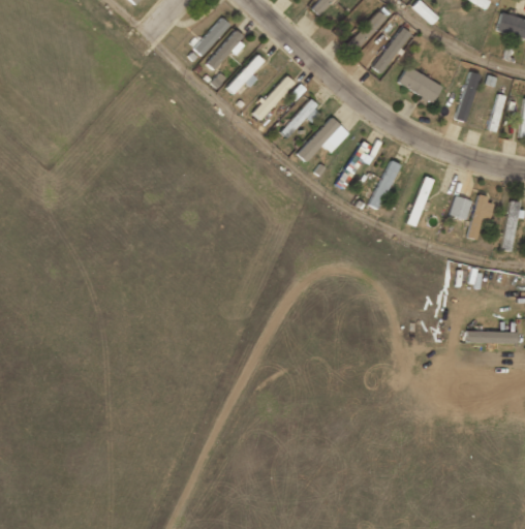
[(334,0),(320,0),(312,9),(319,16),(334,0)]
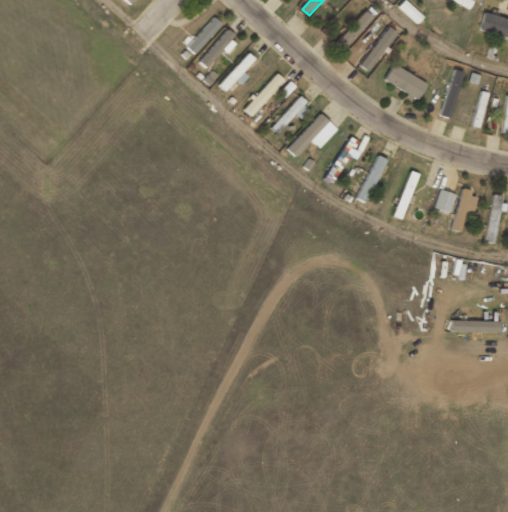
[(400,7),(420,23),(425,16),(406,0),(400,7)]
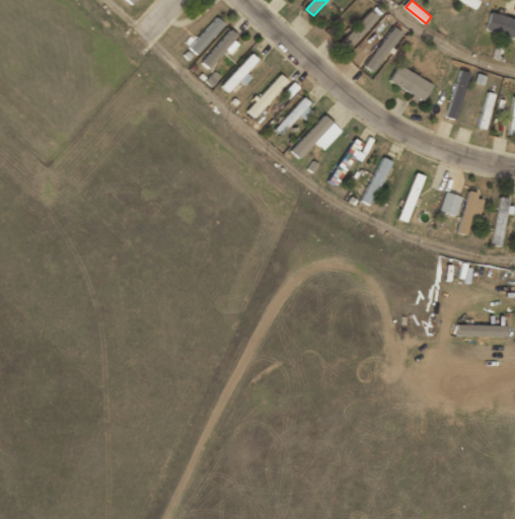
[(482,0),(481,0),(462,0),(477,8),(482,0)]
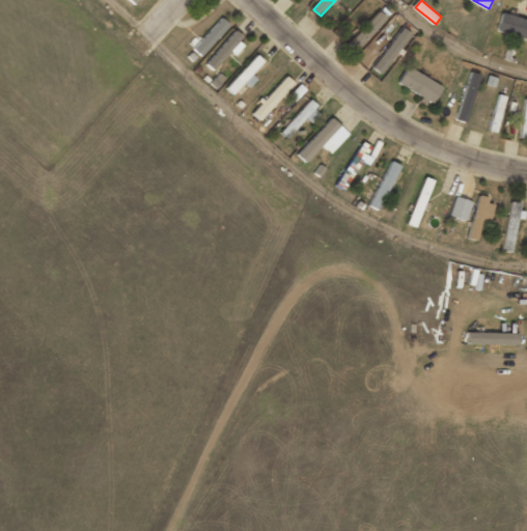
[(347,48),(353,55),(388,18),(381,11),(347,48)]
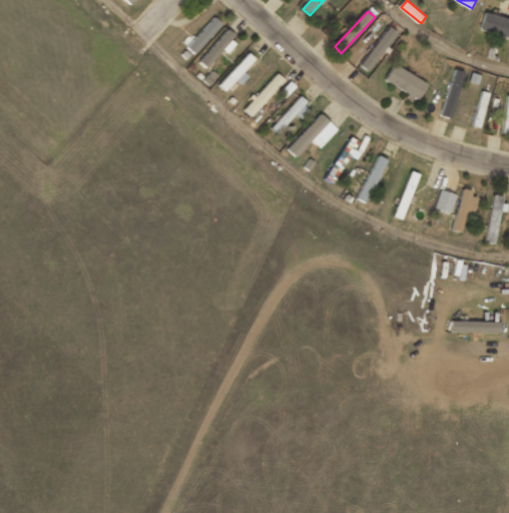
[(508,18),(487,12),(481,30),(508,37),(508,18)]
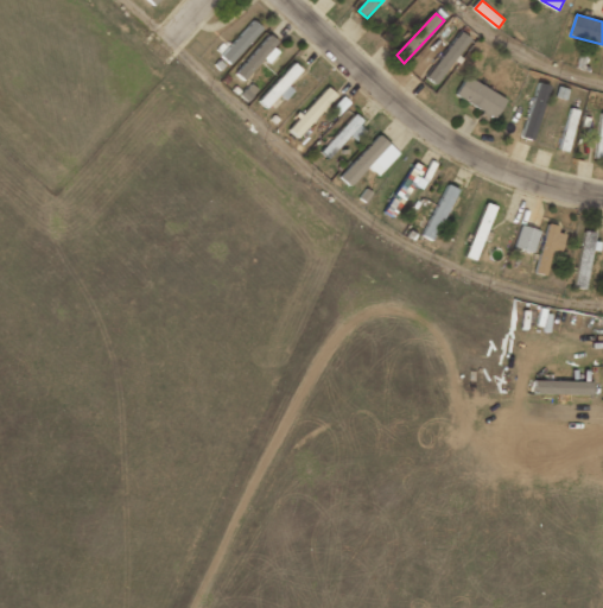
[(233,64),(265,29),(256,20),(223,56),(233,64)]
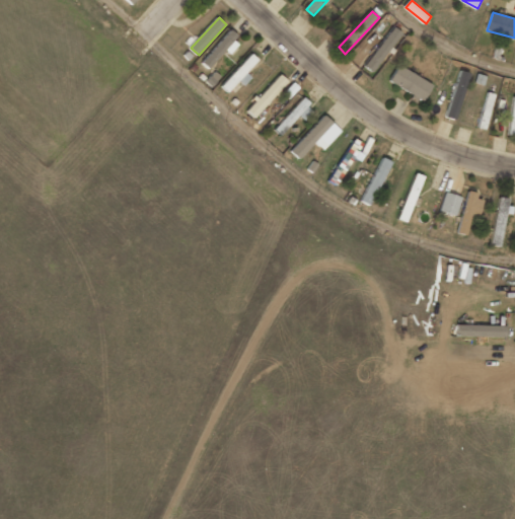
[(370,71),(378,76),(403,32),(395,27),(370,71)]
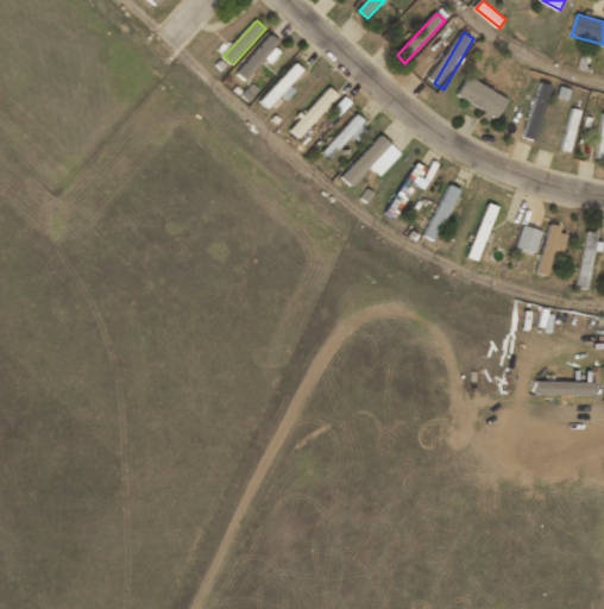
[(264,58),(270,63),(284,43),(270,33),(240,75),(249,81),(264,58)]
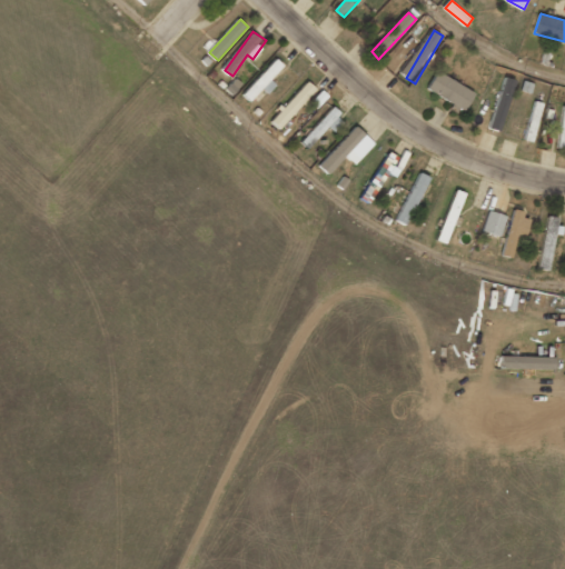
[(264,89),(269,93),(278,85),(271,80),(285,66),(278,59),(245,95),(253,101),(264,89)]
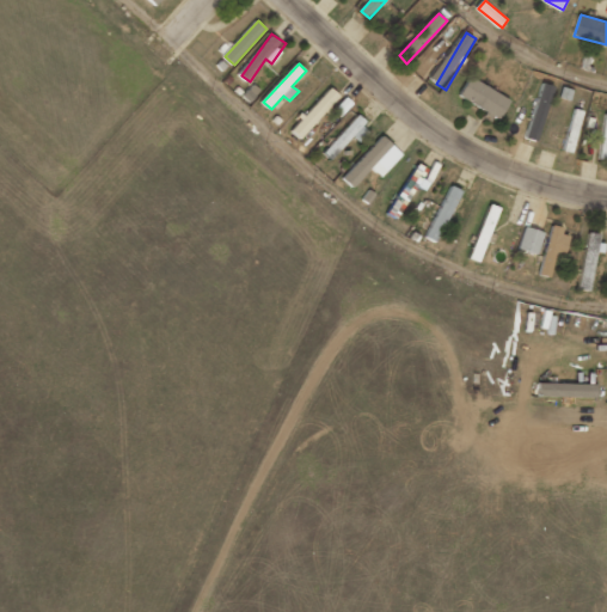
[(460,96),(501,120),(512,101),(472,77),(460,96)]
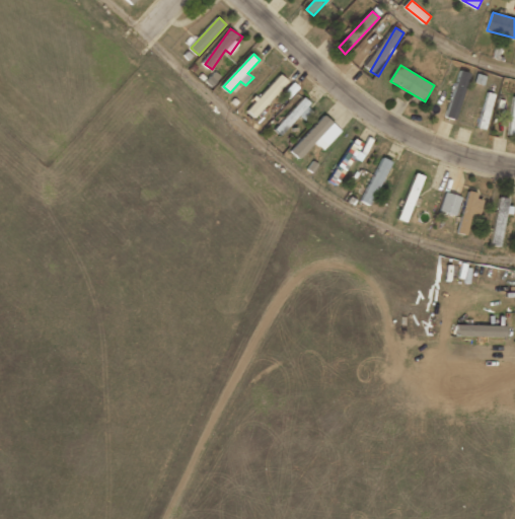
[(289,82),(282,74),(258,101),(248,110),(256,118),(289,82)]
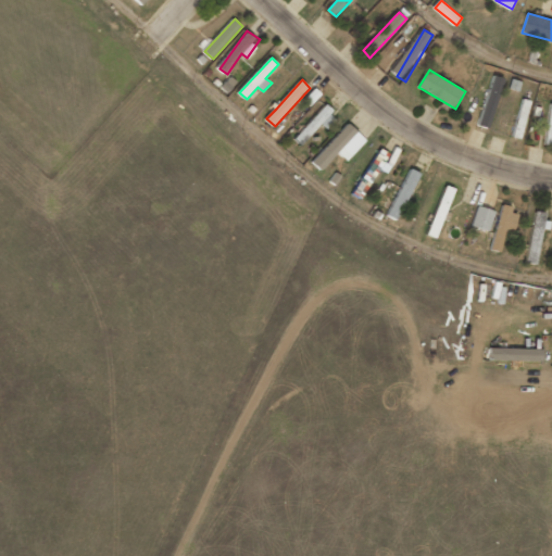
[(305,100),(311,105),(323,95),(317,89),(305,100)]
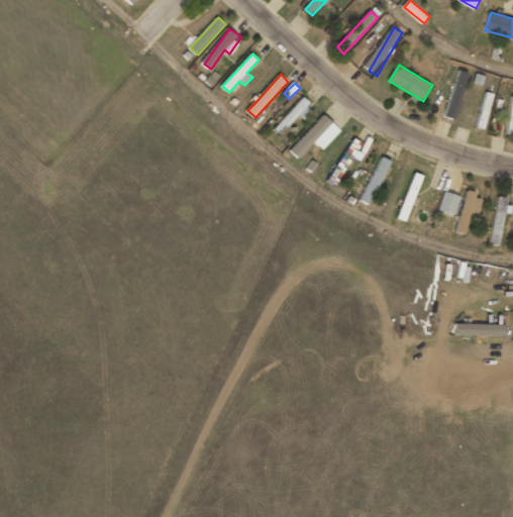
[(480,127),(487,128),(493,94),(486,92),(480,127)]
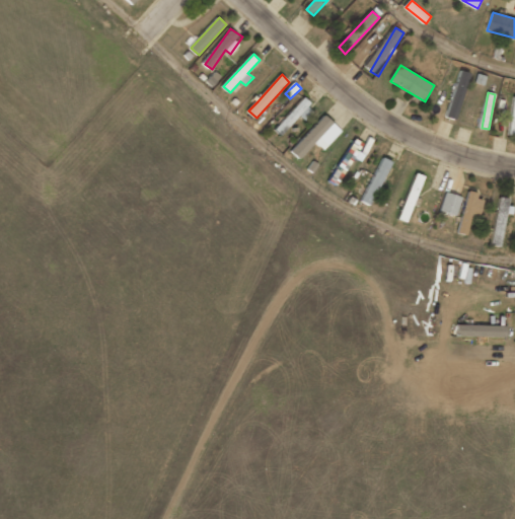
[(276,129),(283,135),(301,116),(306,121),(316,109),(304,99),(276,129)]
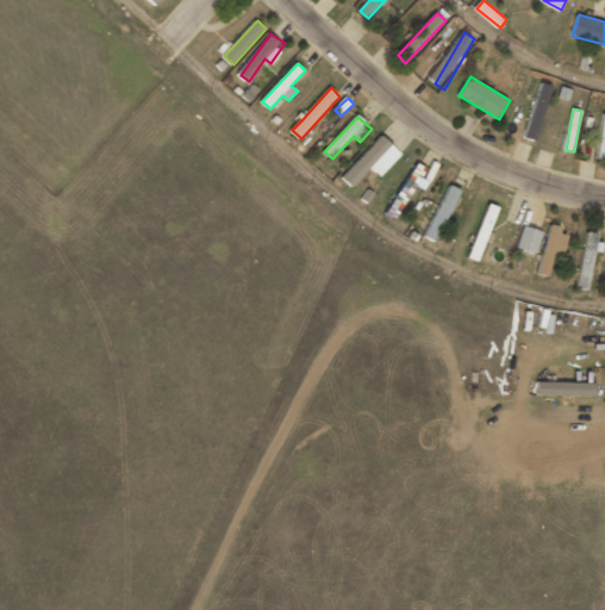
[(403,154),(382,135),(343,179),(353,187),(372,167),(382,176),(403,154)]
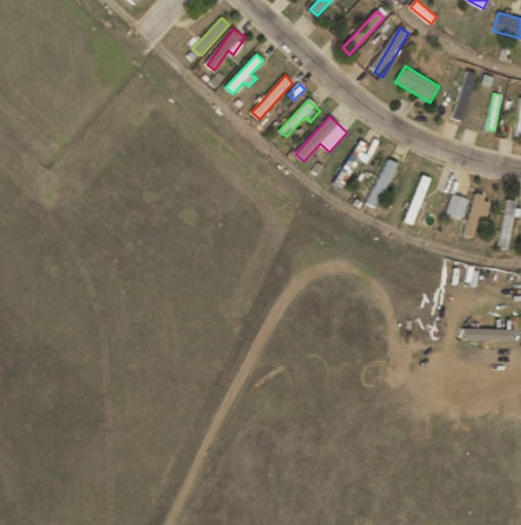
[(376,208),(398,164),(389,159),(367,204),(376,208)]
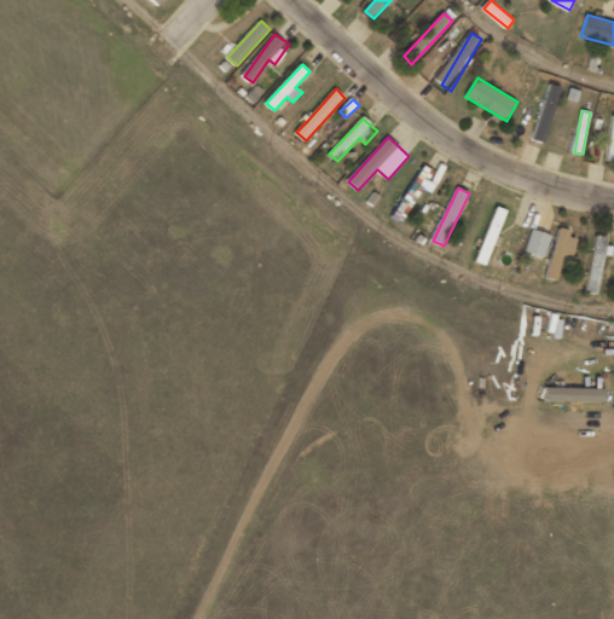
[(476,261),(486,265),(508,210),(498,207),(476,261)]
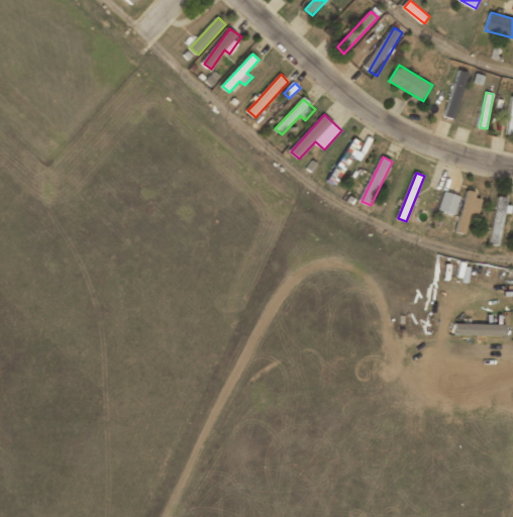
[(455,215),(462,196),(445,191),(439,210),(455,215)]
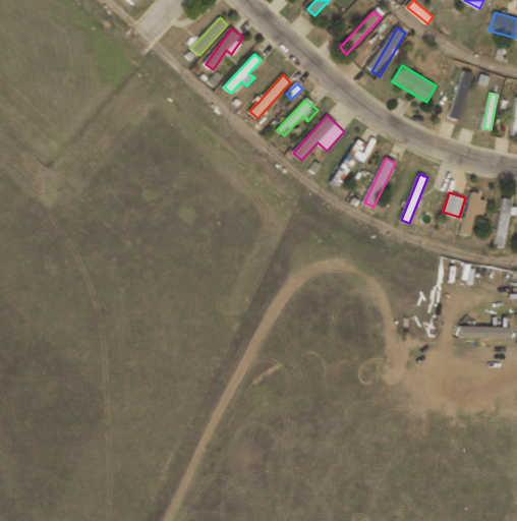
[(471,193),(460,233),(470,236),(475,218),(481,219),(487,197),(471,193)]
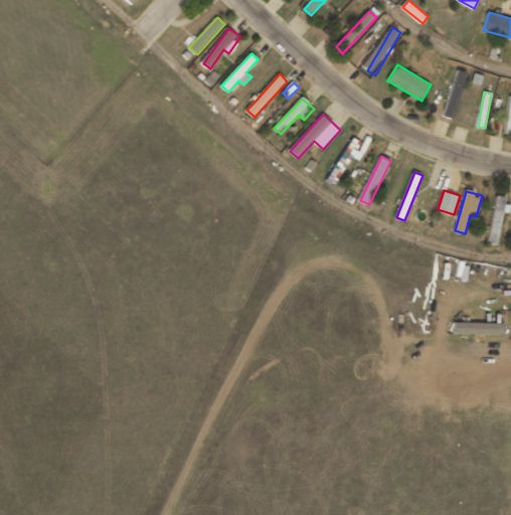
[(489,243),(499,245),(506,204),(507,197),(497,195),(489,243)]
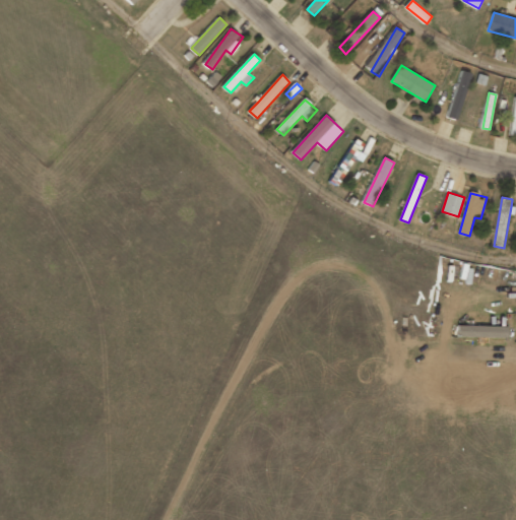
[(508,326),(459,325),(458,336),(508,337),(508,326)]
